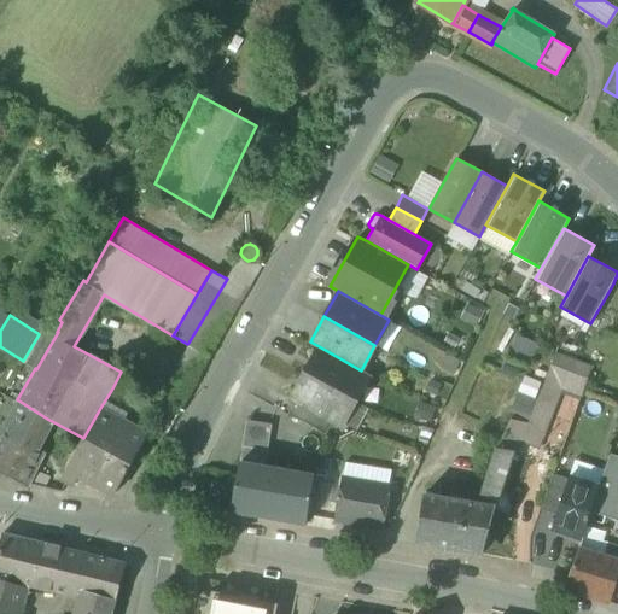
[(44,323),(38,333),(39,334),(23,361),(35,368),(36,369),(58,332),(57,332),(44,323)]
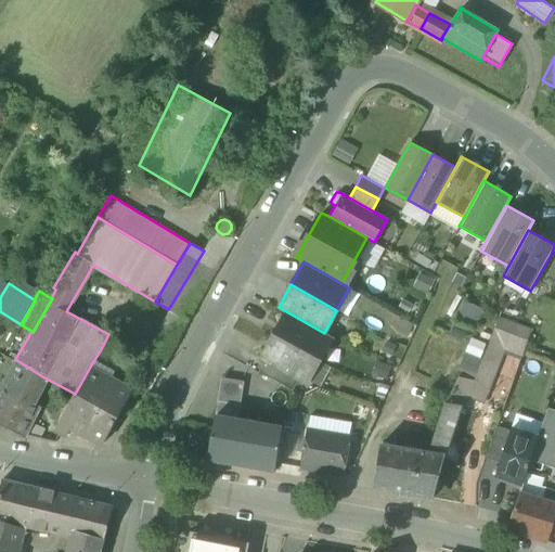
[(332,337),(324,333),(286,311),(273,334),(319,360),(332,337)]
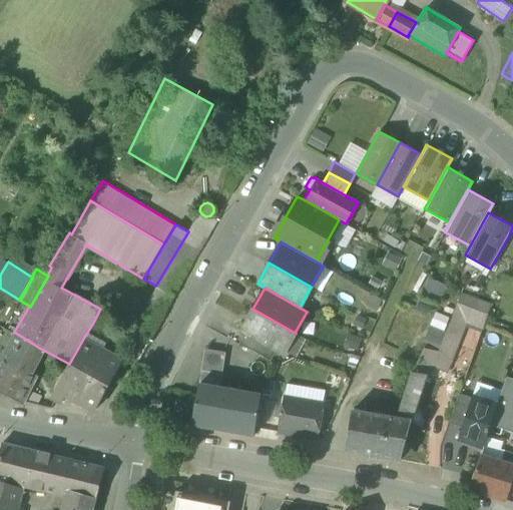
[(464,322),(482,328),(490,306),(460,295),(452,315),(451,317),(464,322)]
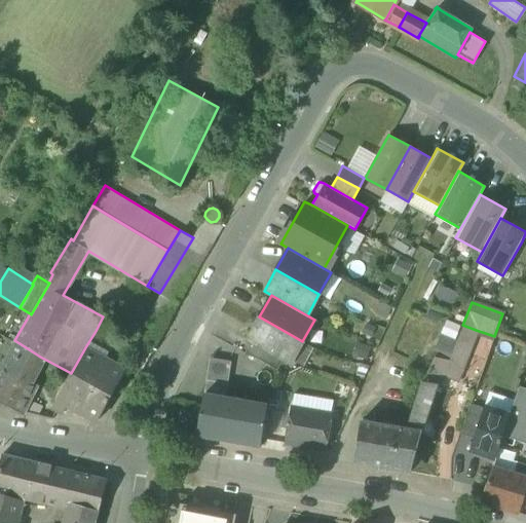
[(291,362),(302,341),(259,316),(247,338),(251,340),(283,359),(291,362)]
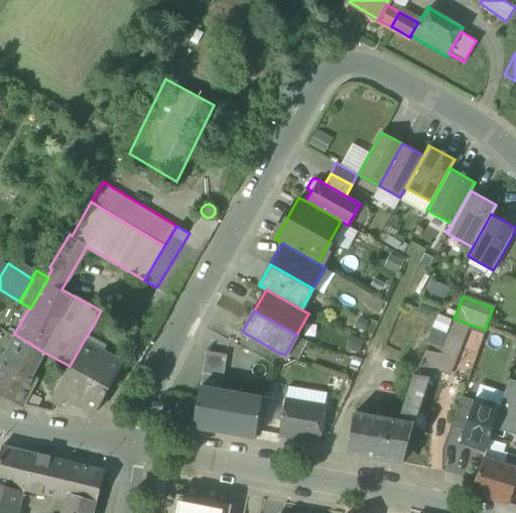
[(426,349),(414,374),(429,376),(434,367),(448,372),(467,324),(454,318),(440,353),(426,349)]
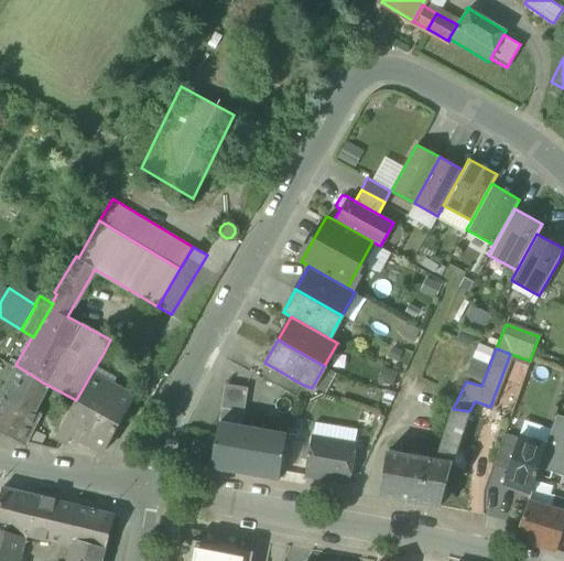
[(91,373),(114,385),(125,367),(102,355),(91,373)]
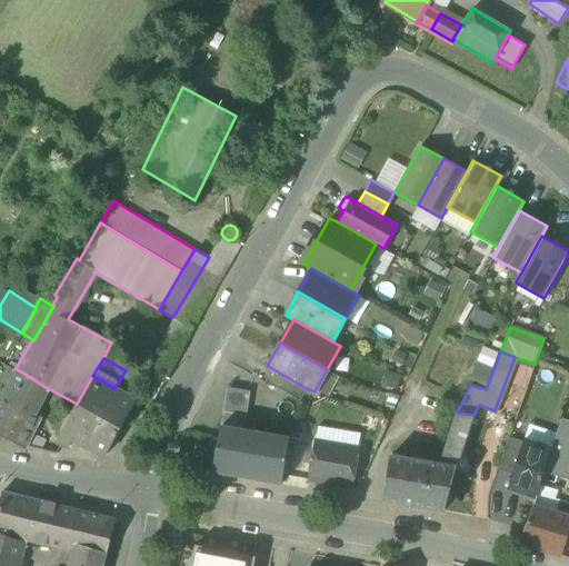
[(0,398),(0,434),(26,447),(27,444),(32,433),(41,417),(30,411),(43,386),(16,368),(0,398)]
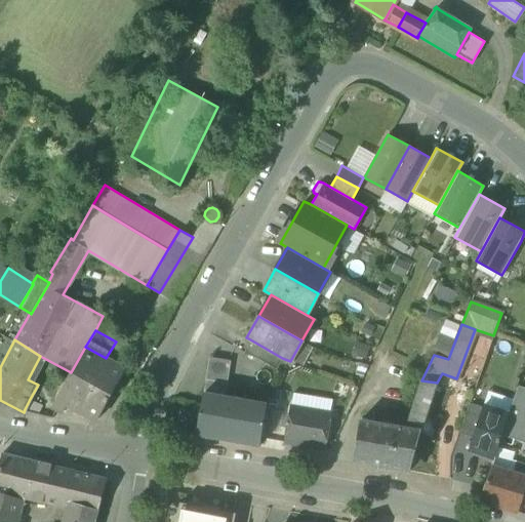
[(277,368),(282,358),(250,339),(244,351),(277,368)]
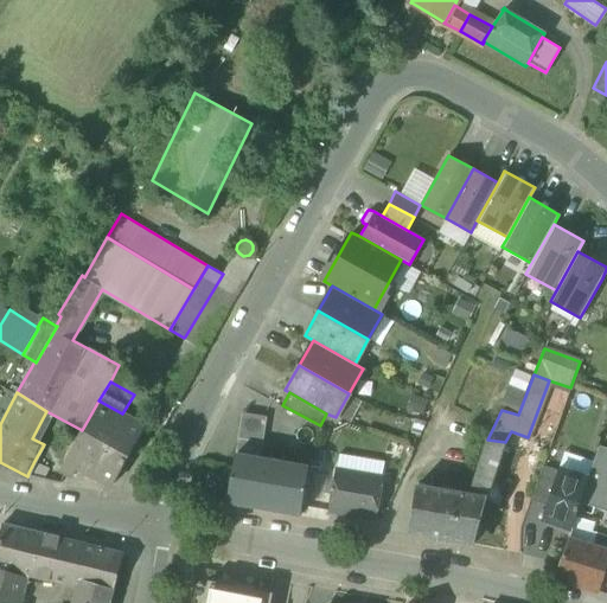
[(101,475),(114,482),(145,425),(122,414),(98,401),(82,430),(61,467),(72,474),(77,467),(98,480),(101,475)]
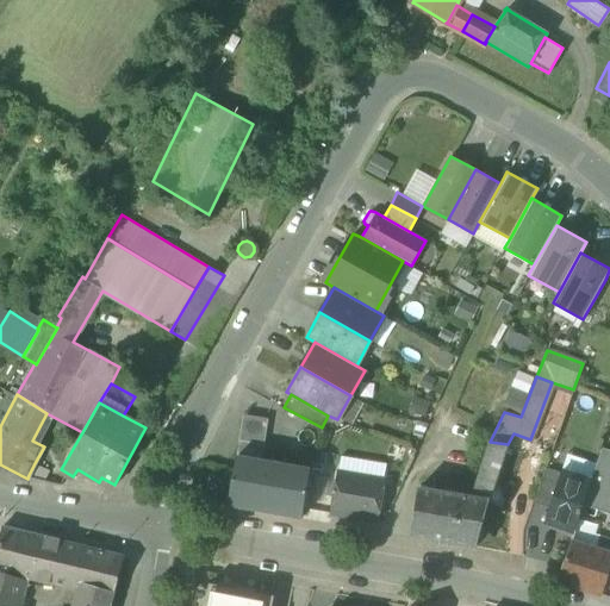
[(240,439),(263,443),(268,418),(243,414),(240,439)]
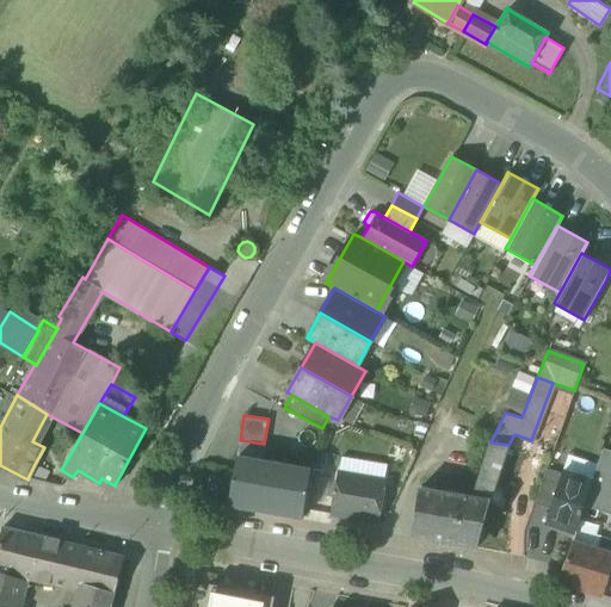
[(508,447),(508,445),(491,443),(488,441),(470,497),(488,500),(489,500),(506,446),(508,447)]
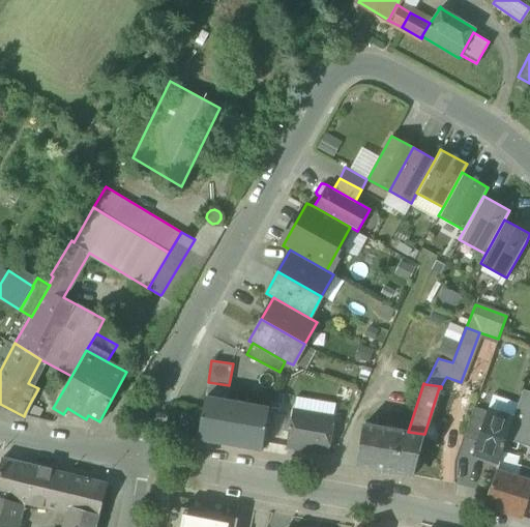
[(529,391),(523,389),(512,417),(506,436),(529,443),(529,391)]
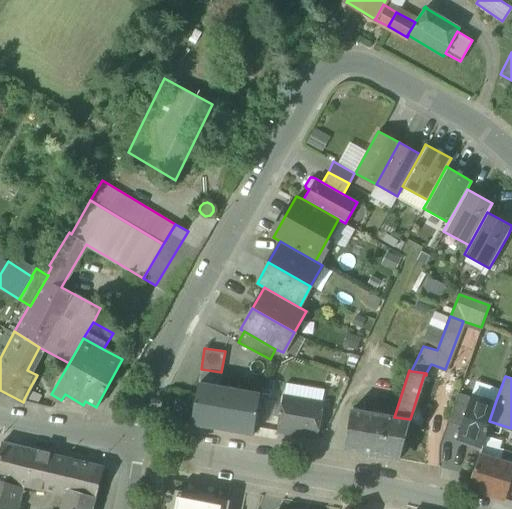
[(251,434),(253,434),(253,433),(259,393),(258,392),(258,393),(203,383),(198,382),(196,395),(189,394),(187,403),(195,404),(192,423),(191,423),(193,424),(193,423),(234,430),(234,431),(236,431),(251,433),(251,434)]
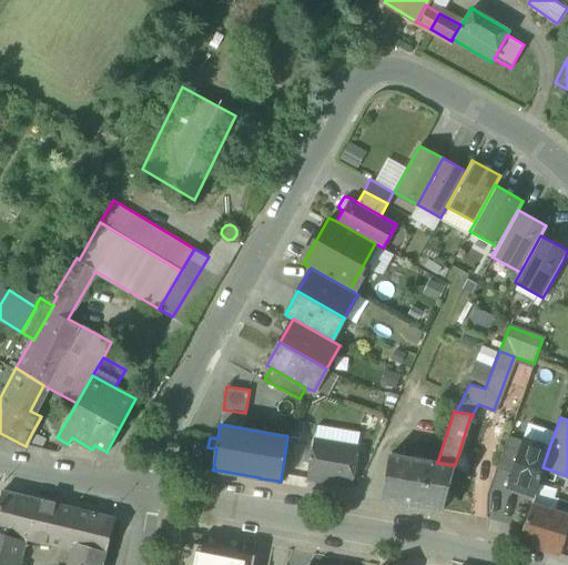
[(27,443),(43,447),(44,439),(32,432),(27,443)]
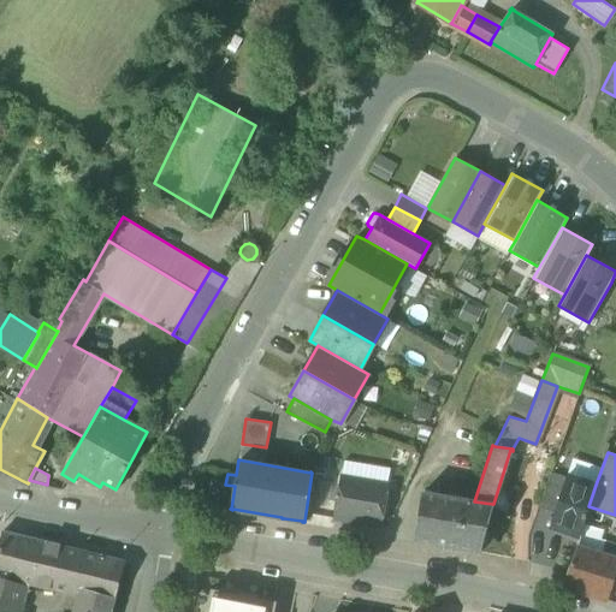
[(539,506),(554,511),(566,476),(551,471),(539,506)]
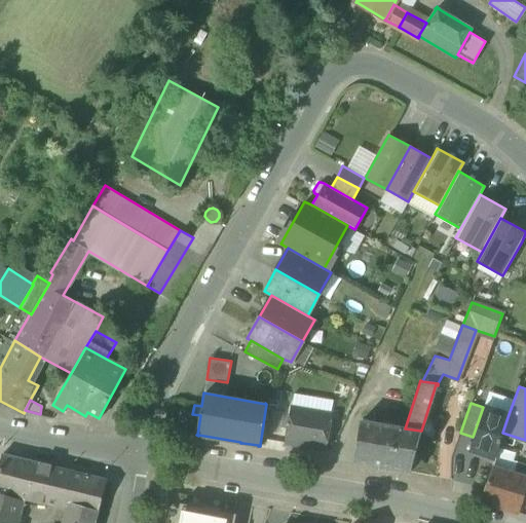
[(285,442),(325,449),(331,413),(291,406),(285,442)]
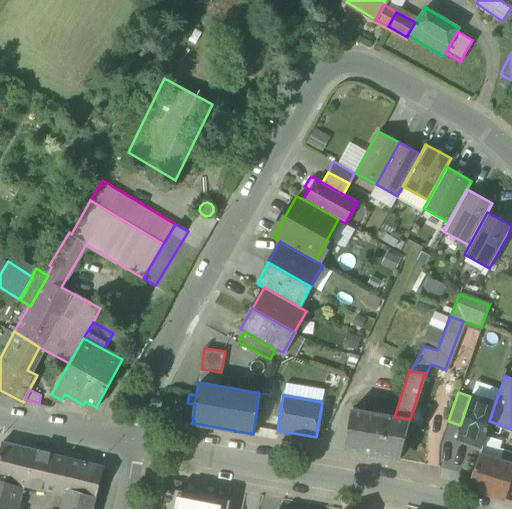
[(481,445),(489,421),(495,403),(470,395),(470,396),(460,425),(456,437),(481,445)]
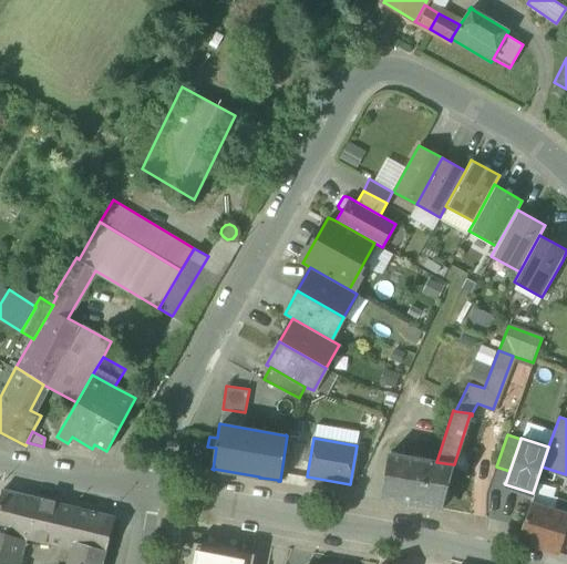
[(450,478),(453,464),(436,462),(388,453),(380,498),(442,508),(449,482),(450,478)]
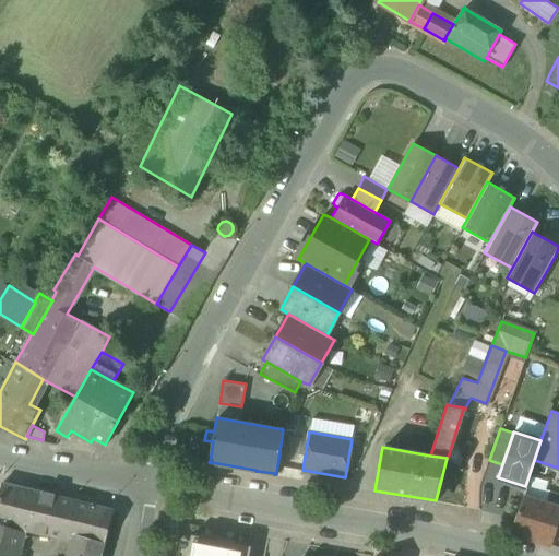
[(26,530),(48,535),(58,496),(58,495),(1,482),(0,486),(0,524),(25,532),(26,530)]
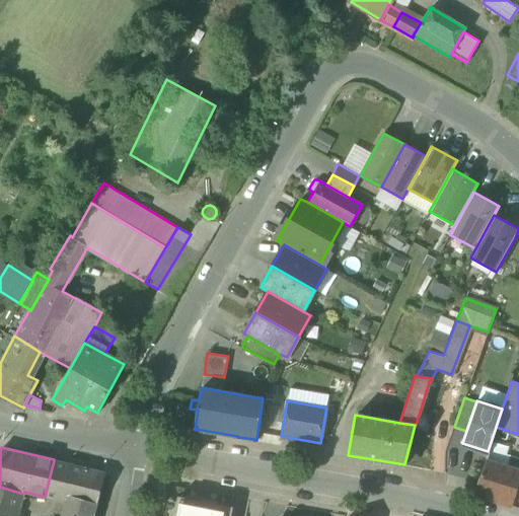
[(68,463),(54,460),(45,497),(59,500),(68,463)]
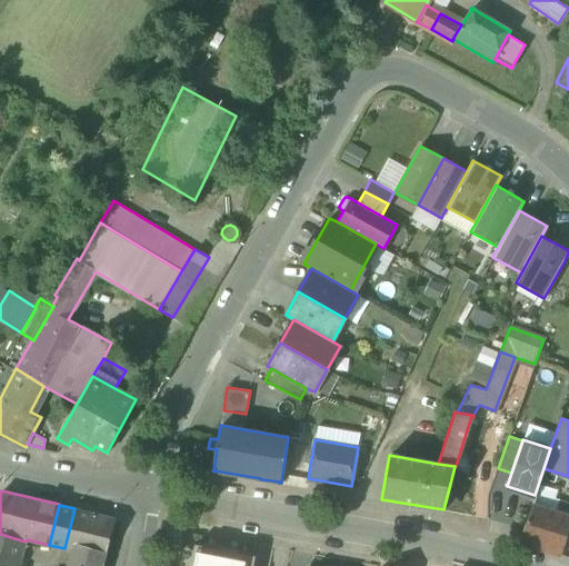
[(520,543),(561,555),(568,529),(568,516),(532,505),(531,505),(521,538),(520,543)]
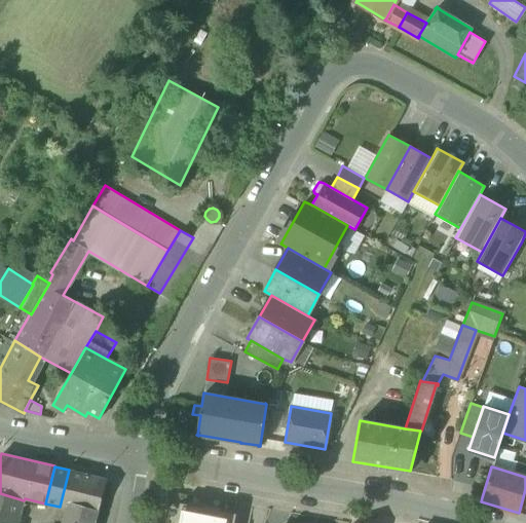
[(94,522),(106,482),(107,479),(69,470),(60,507),(67,509),(62,522),(94,522)]
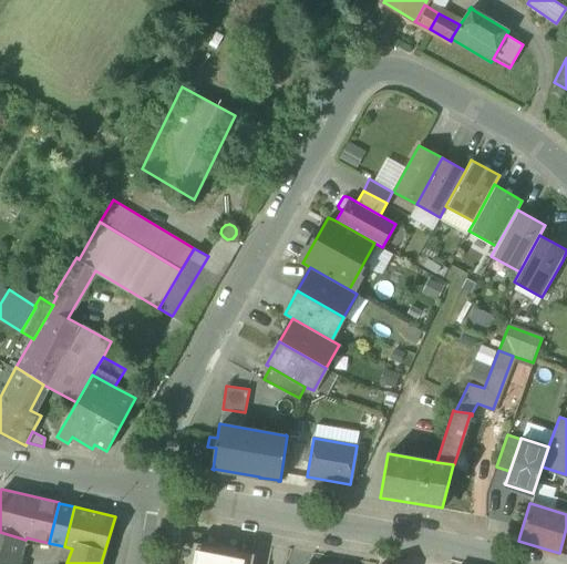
[(0,563),(18,563),(26,540),(0,532),(0,563)]
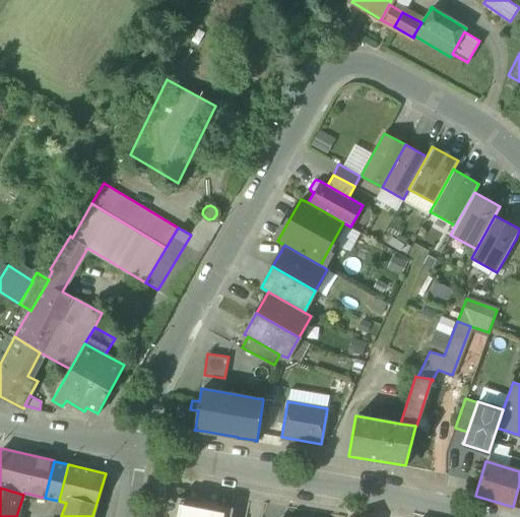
[(231,516),(233,508),(217,505),(217,503),(204,500),(203,502),(178,497),(174,516),(231,516)]
